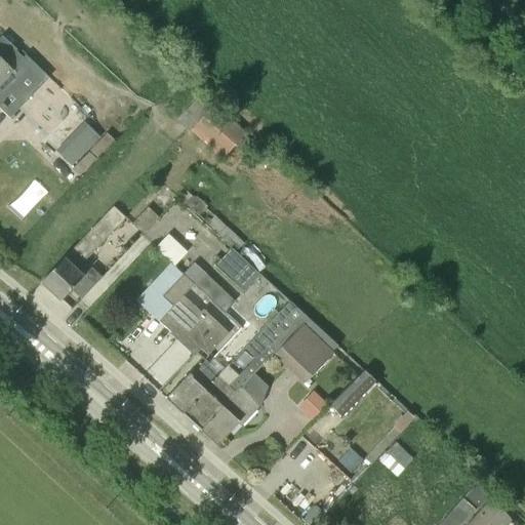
[(19,48),(5,35),(0,39),(0,106),(11,117),(49,77),(26,55),(25,56),(17,49),(19,48)]
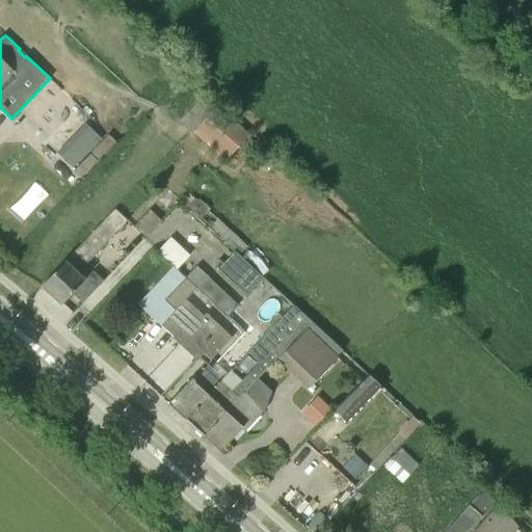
[(218,106),(193,135),(227,163),(250,134),(218,106)]
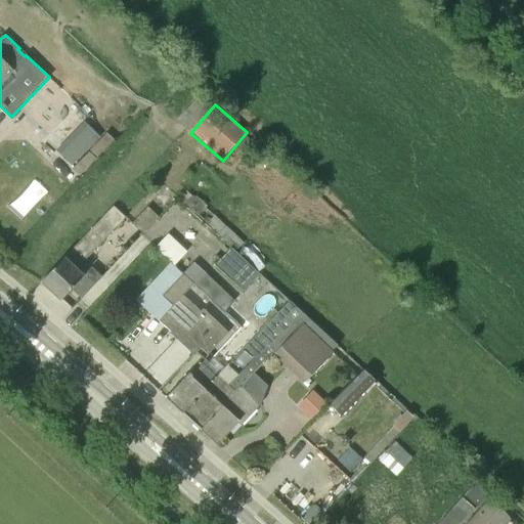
[(61,153),(82,173),(114,142),(93,122),(61,153)]
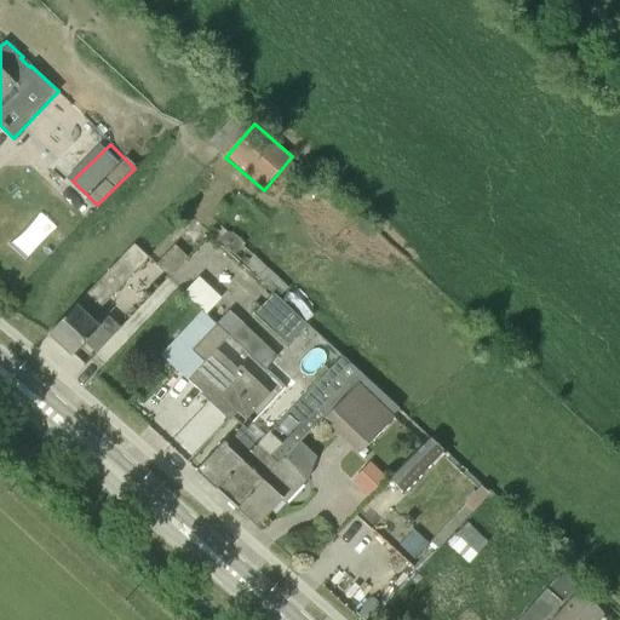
[(291,162),(280,176),(291,184),(302,172),(291,162)]
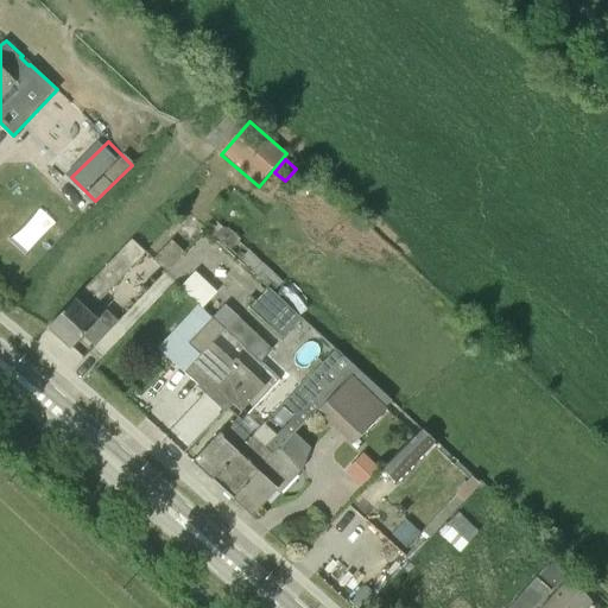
[(10,239),(27,255),(58,221),(42,204),(10,239)]
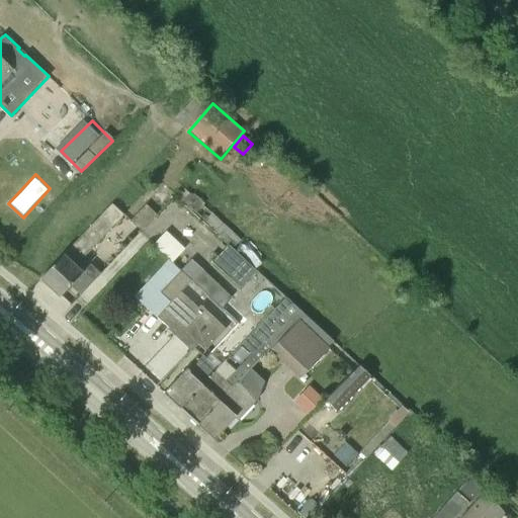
[(60,296),(71,285),(83,271),(77,265),(124,214),(111,202),(39,278),(60,296)]
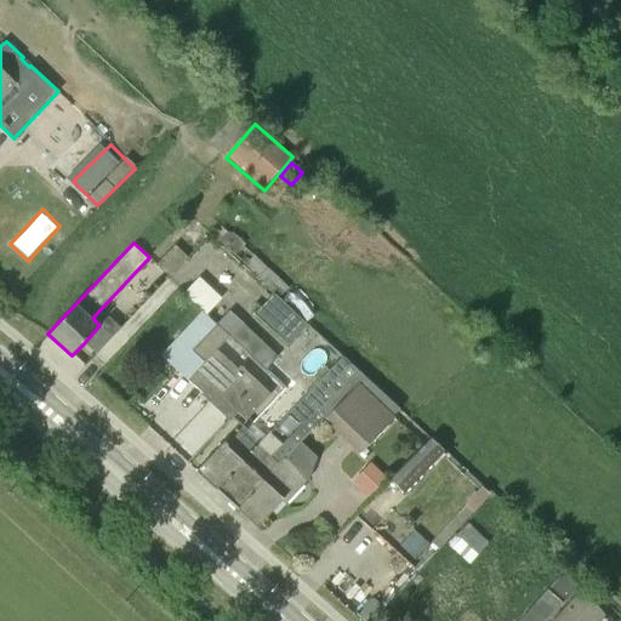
[(169,278),(188,257),(175,245),(155,265),(169,278)]
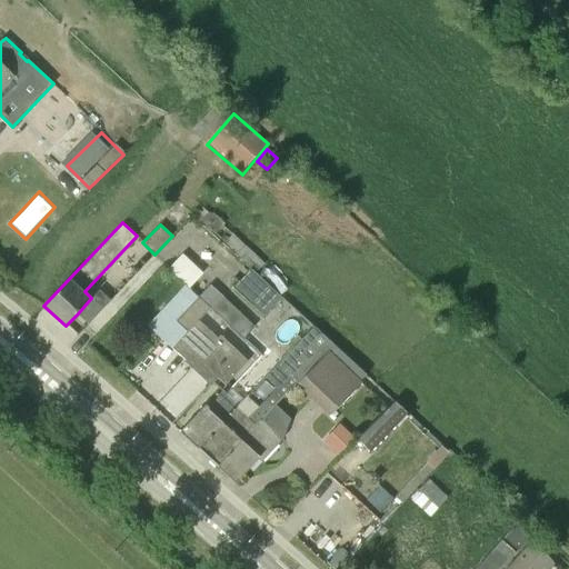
[(289,290),(263,268),(257,275),(251,269),(233,289),(266,317),(279,302),(289,290)]
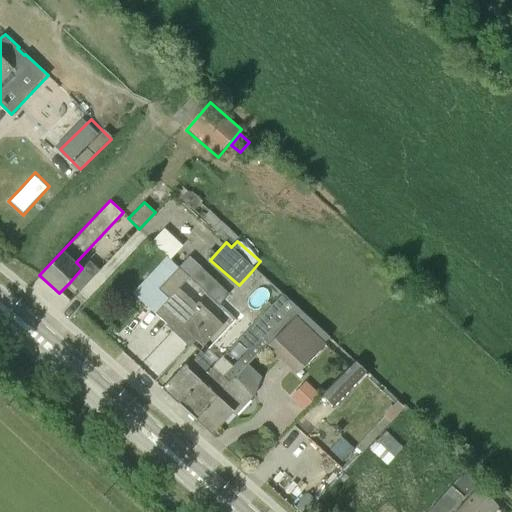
[(180,269),(191,279),(207,294),(211,298),(220,307),(226,299),(231,295),(222,286),(191,258),(180,269)]
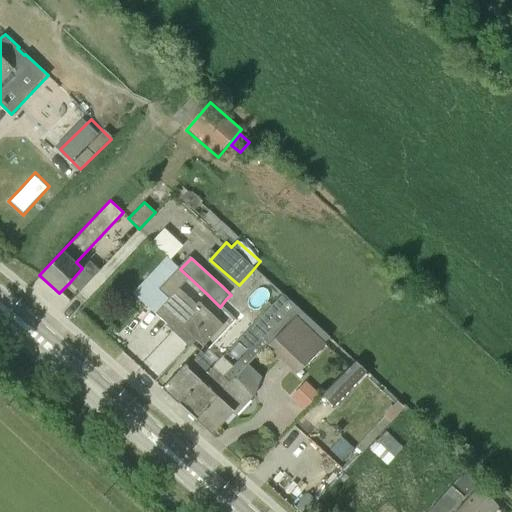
[(179,270),(167,259),(133,295),(156,316),(167,327),(173,320),(204,349),(225,328),(200,304),(197,307),(180,291),(191,279),(180,269),(179,270)]
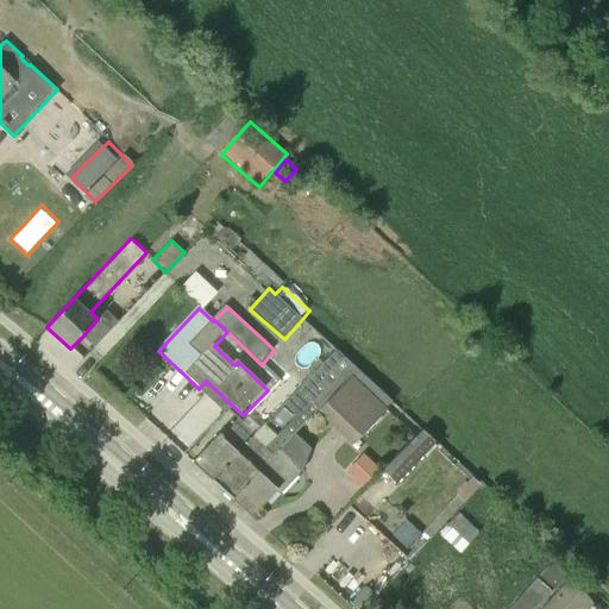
[(388,409),(395,402),(338,350),(301,387),(300,389),(312,401),(267,449),(255,437),(252,440),(213,481),(233,500),(295,435),(318,413),(353,376),(388,409)]
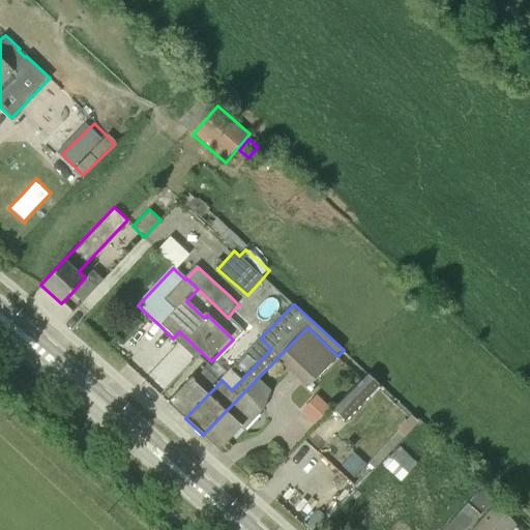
[(232,370),(261,339),(262,336),(247,325),(218,357),(232,370)]
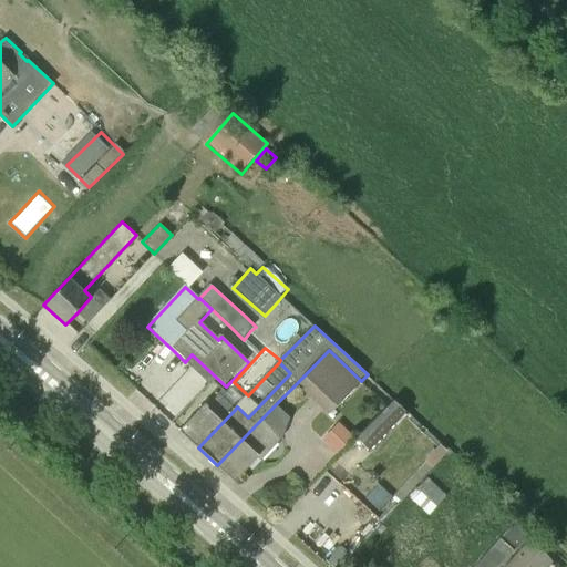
[(329,415),(361,381),(329,350),(296,384),(329,415)]
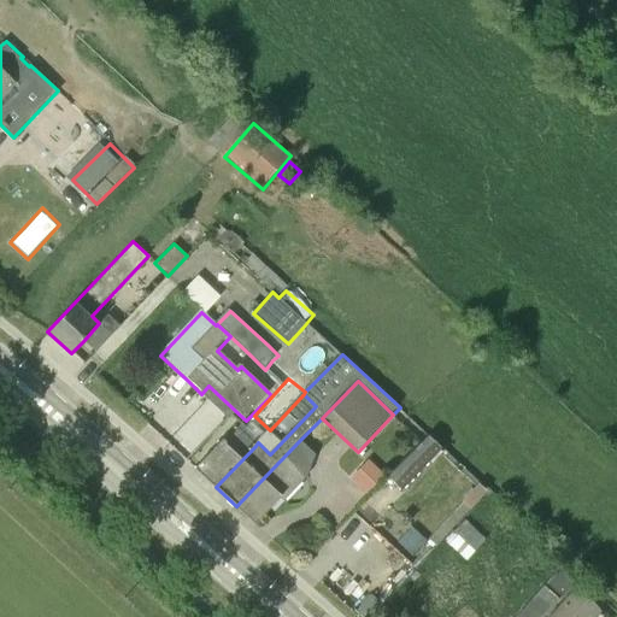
[(256,446),(236,427),(197,470),(216,487),(256,446)]
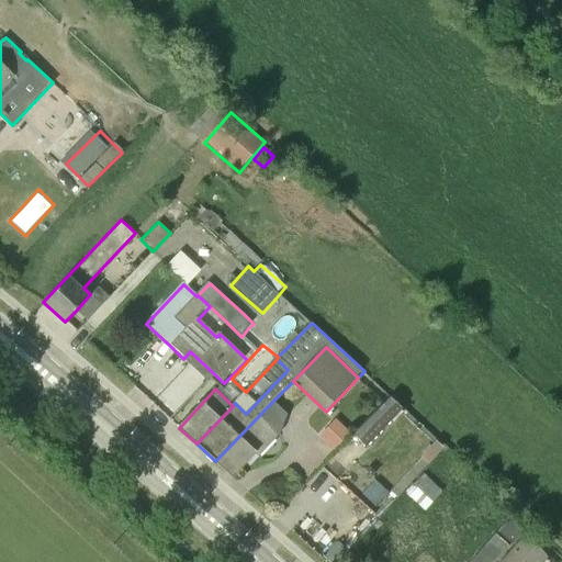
[(391,395),(355,436),(370,449),(406,411),(391,395)]
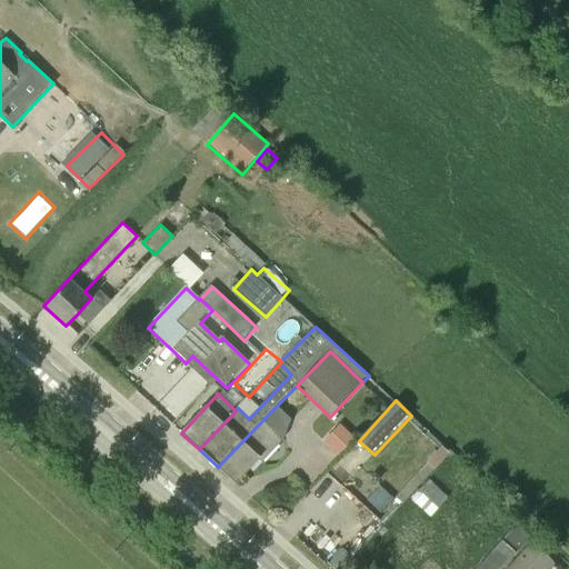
[(276,407),(218,467),(235,483),(258,460),(259,461),(283,437),(289,419),(276,407)]
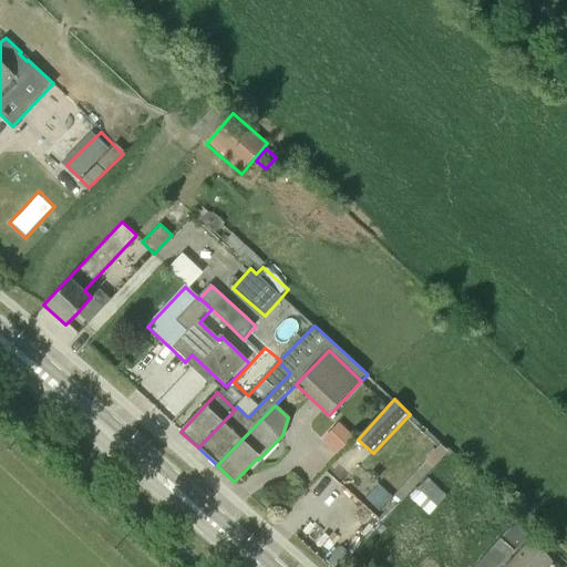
[(383,482),(395,493),(439,444),(426,433),(383,482)]
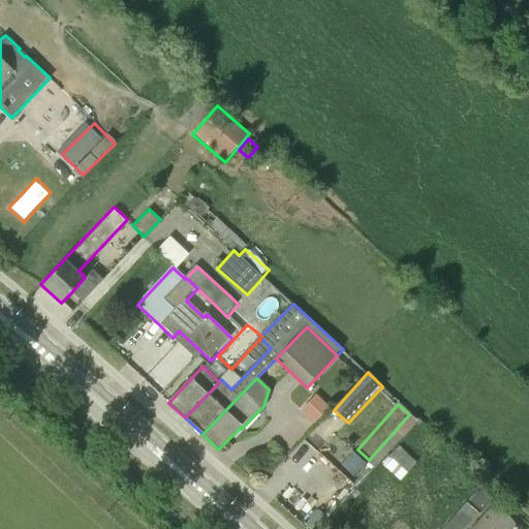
[(402,438),(416,422),(410,416),(408,418),(407,419),(396,432),(402,438)]
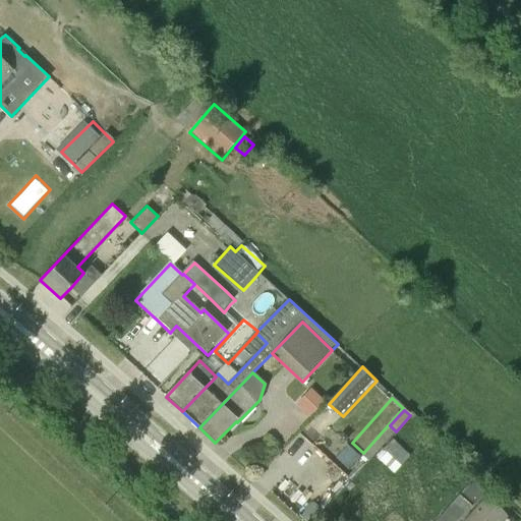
[(401,466),(410,456),(392,440),(383,450),(387,453),(392,457),(401,466)]
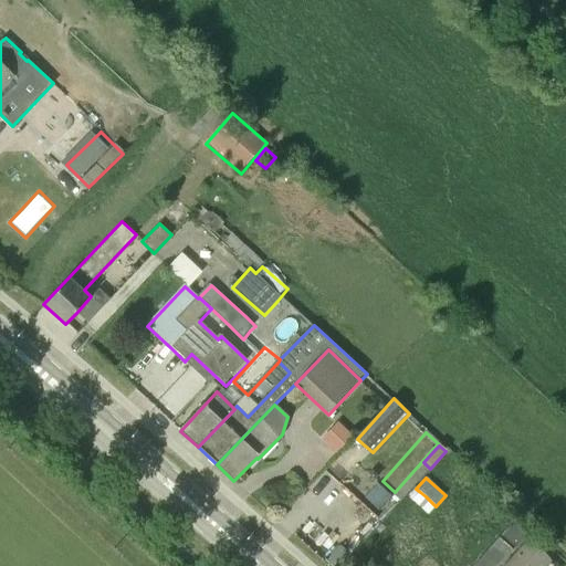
[(413,500),(419,504),(426,496),(420,492),(413,500)]
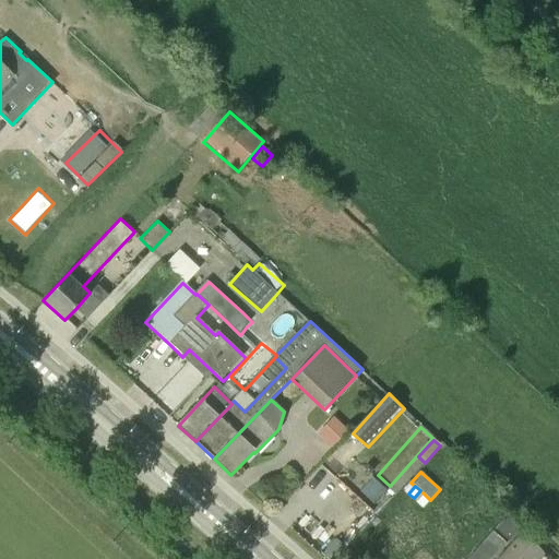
[(519,526),(518,526),(506,514),(491,530),(506,542),(519,526)]
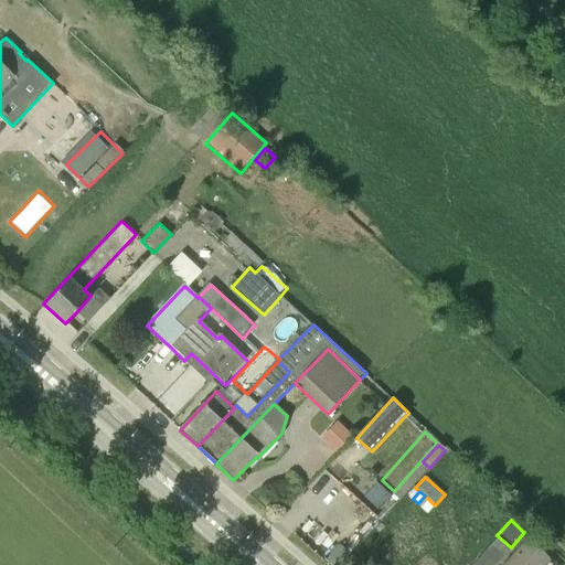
[(497,535),(493,539),(487,547),(469,564),(494,564),(511,547),(497,535)]
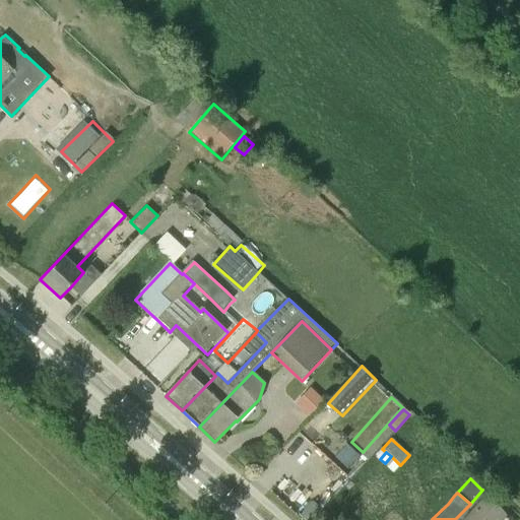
[(513,519),(490,498),(467,519),(513,519)]
